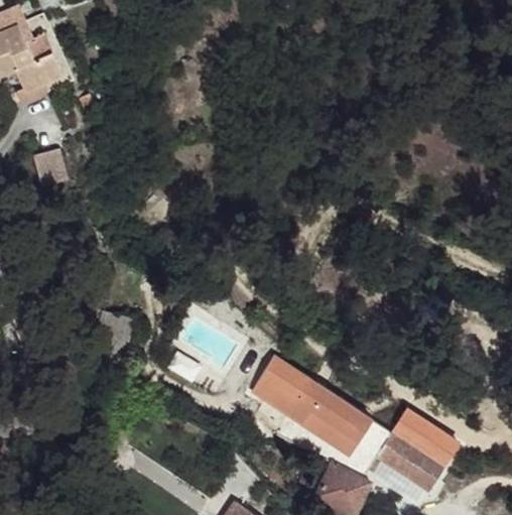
[(0,19),(17,13),(24,25),(28,22),(18,4),(0,11),(0,19)]
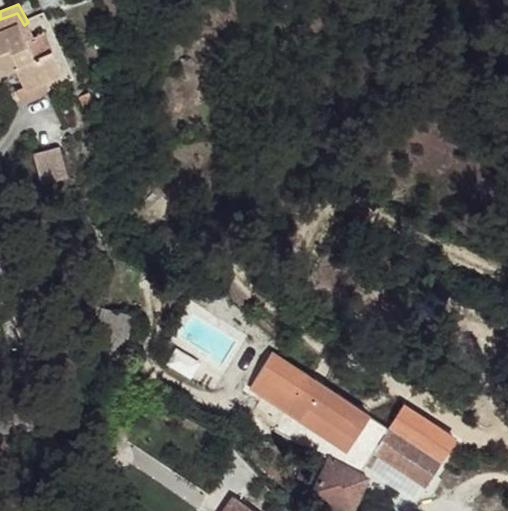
[(24,25),(17,13),(0,19),(0,77),(13,72),(23,95),(53,83),(39,57),(33,58),(19,28),(24,25)]
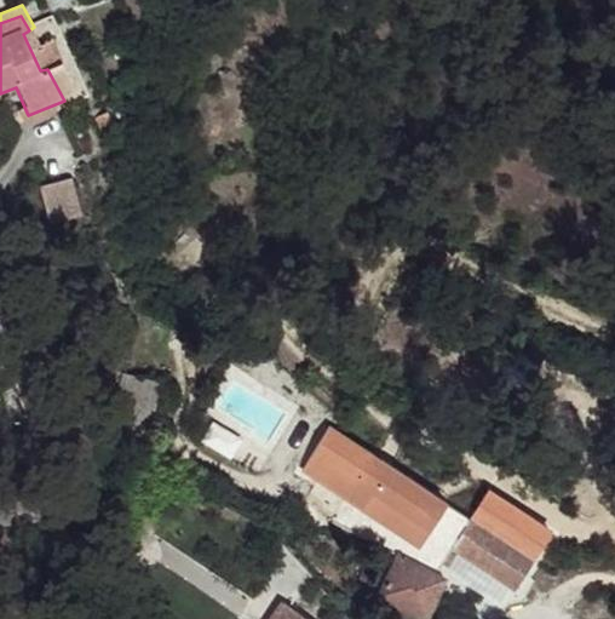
[(63,62),(47,69),(64,101),(79,91),(63,62)]
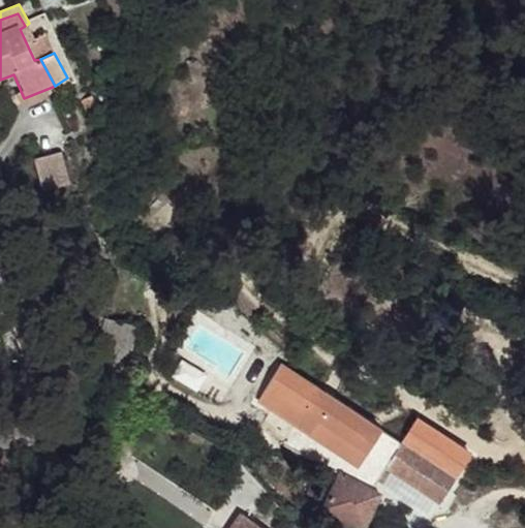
[(67,184),(61,151),(34,158),(42,189),(67,184)]
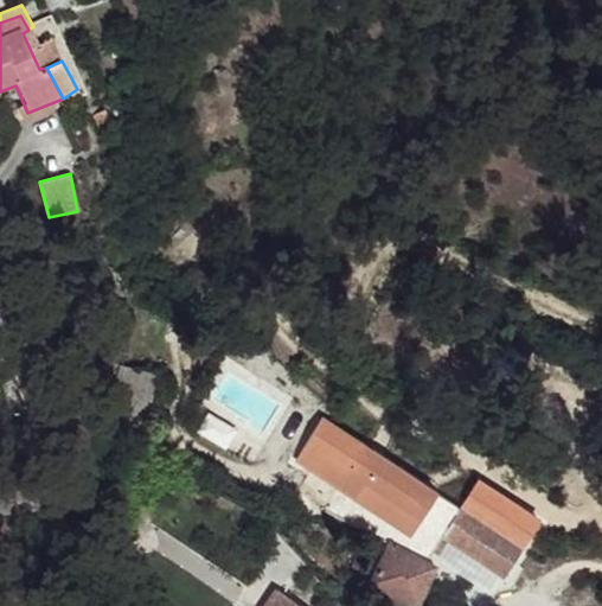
[(359,446),(330,423),(322,419),(293,464),(307,474),(309,470),(334,486),(344,474),(359,446)]
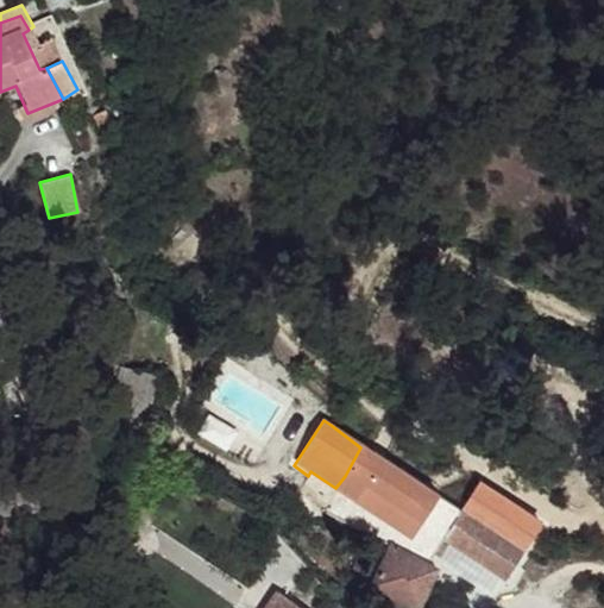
[(527,551),(360,447),(345,476),(447,540),(507,580),(527,551)]
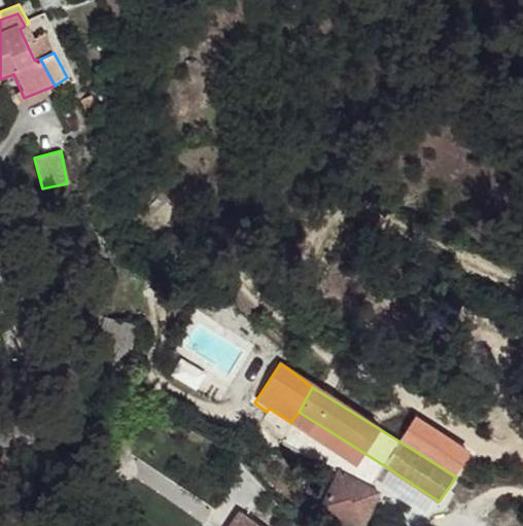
[(387,467),(299,412),(290,422),(278,442),(339,477),(372,492),(387,467)]
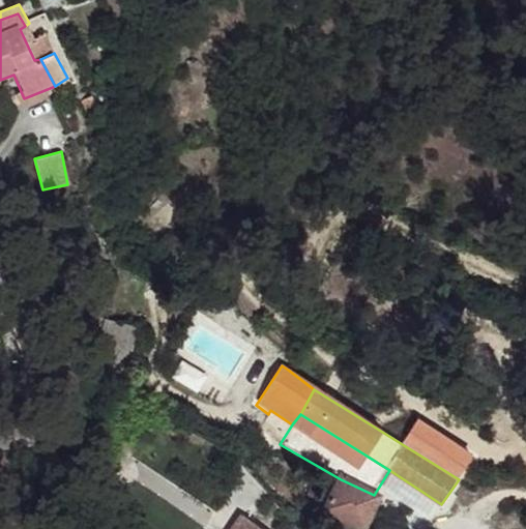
[(374,495),(341,479),(328,513),(362,528),(364,528),(380,498),(374,495)]
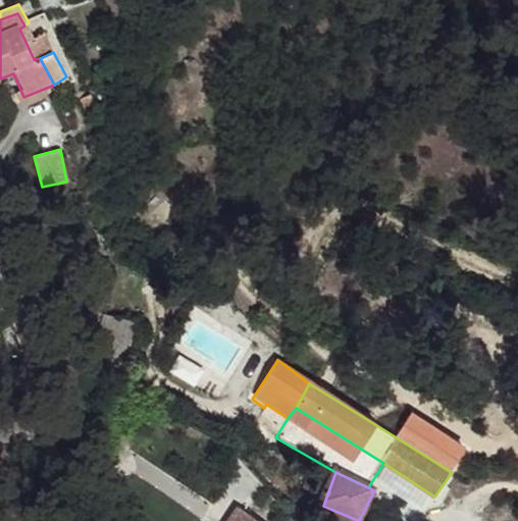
[(255,520),(230,507),(225,520),(255,520)]
